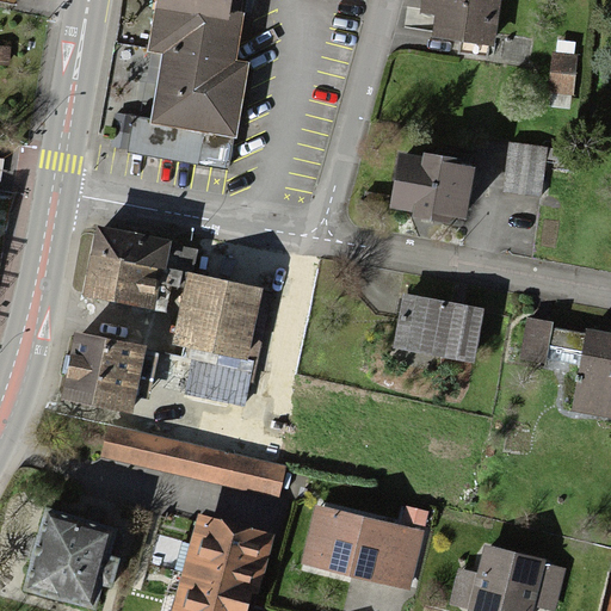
[(162,47),(148,122),(233,137),(246,63),(233,61),(244,0),(158,0),(150,44),(162,47)]
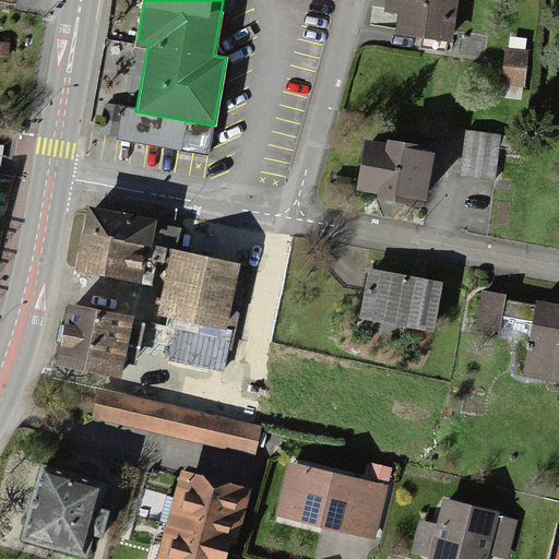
[(452,0),(396,0),(395,30),(450,34),(452,0)]
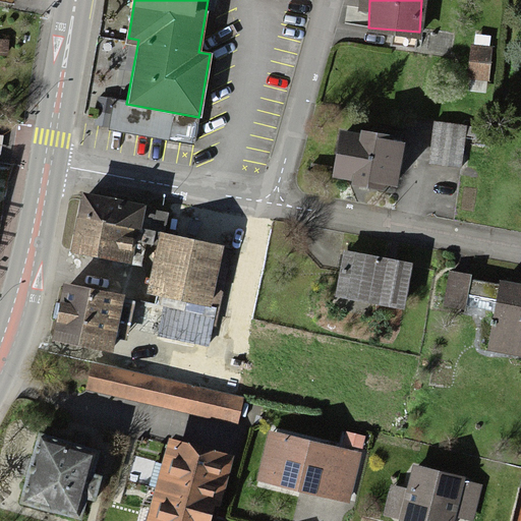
[(497,50),(474,46),(466,94),(487,98),(497,50)]
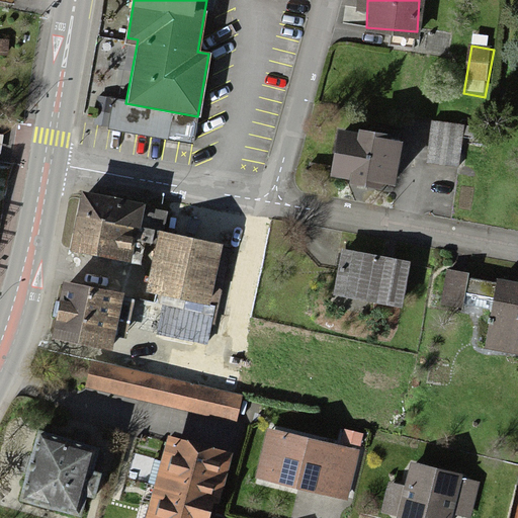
[(112,101),(107,128),(193,144),(197,116),(125,103),(112,101)]
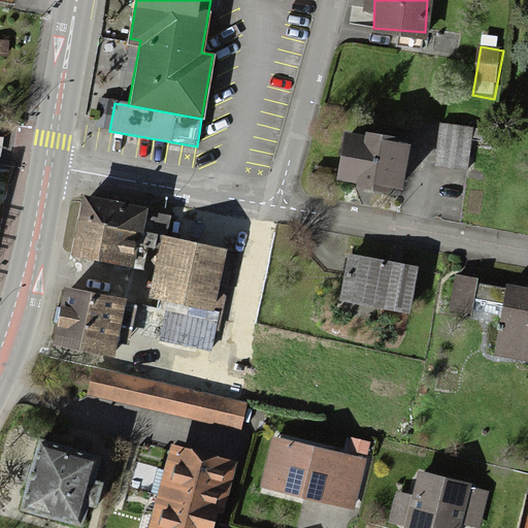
[(491,125),(438,121),(434,167),(468,170),(470,144),(489,145),(491,125)]
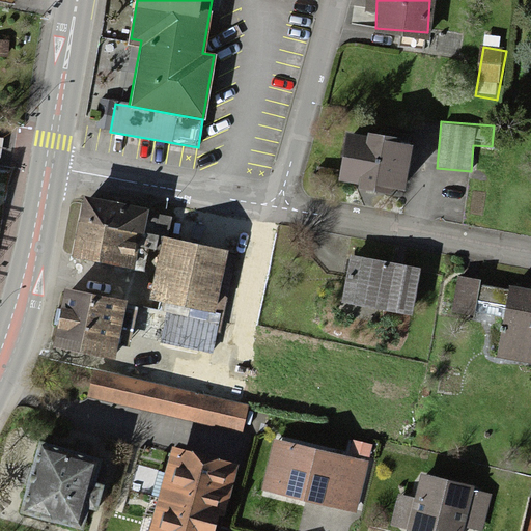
[(366,137),(346,134),(339,179),(360,183),(359,191),(391,196),(392,189),(404,191),(412,145),(400,143),(400,139),(367,133),(366,137)]
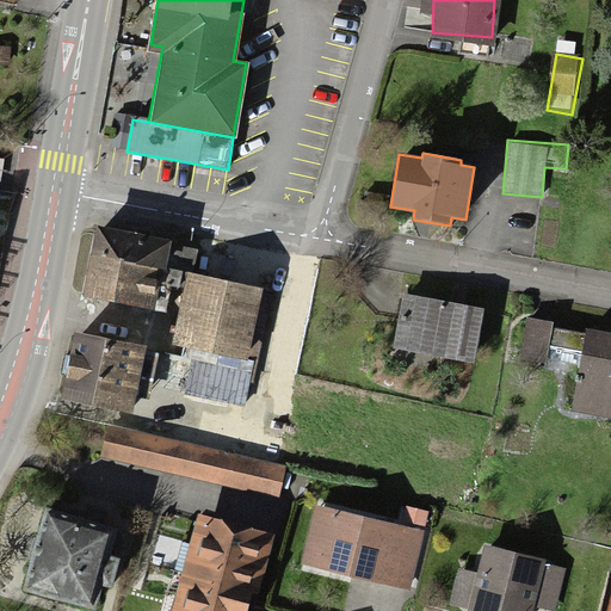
[(94,221),(82,285),(152,298),(164,234),(94,221)]
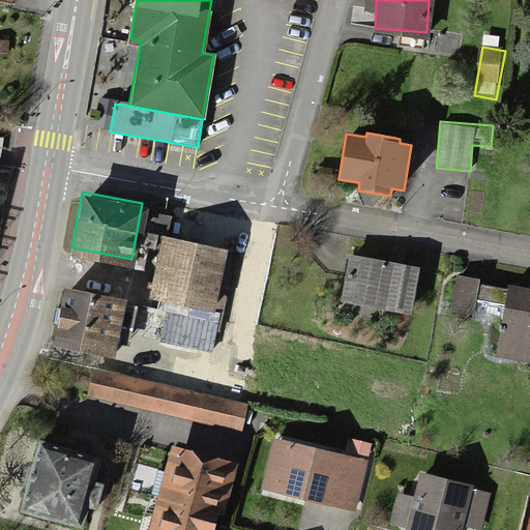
[(159,234),(147,287),(212,301),(225,248),(159,234)]
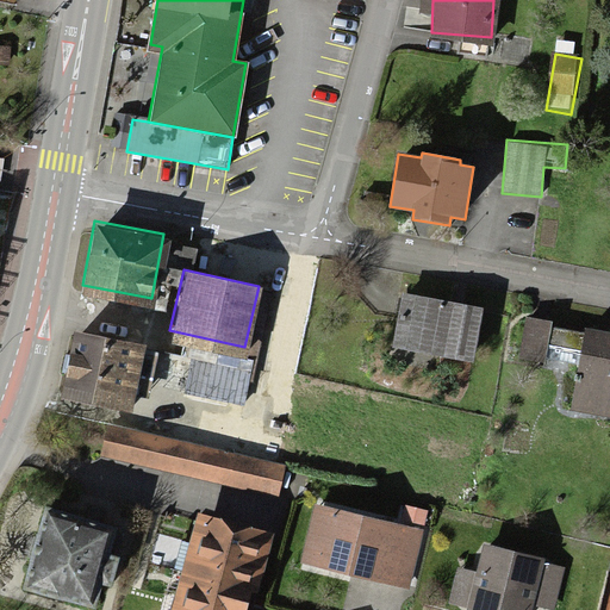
[(400,292),(392,338),(471,353),(479,305),(400,292)]
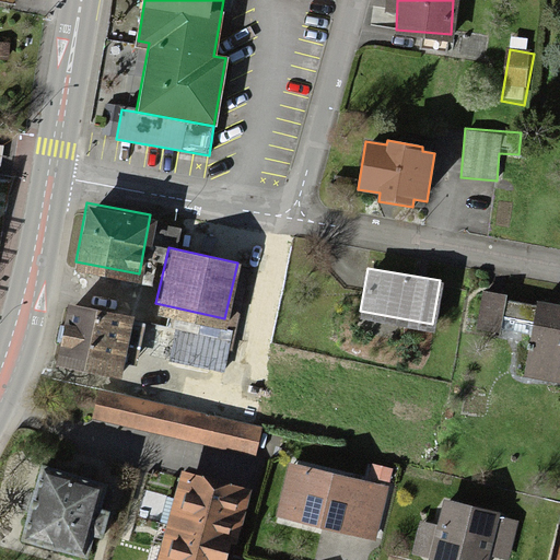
[(505,295),(482,291),(476,329),(499,334),(499,328),(504,300),(505,295)]
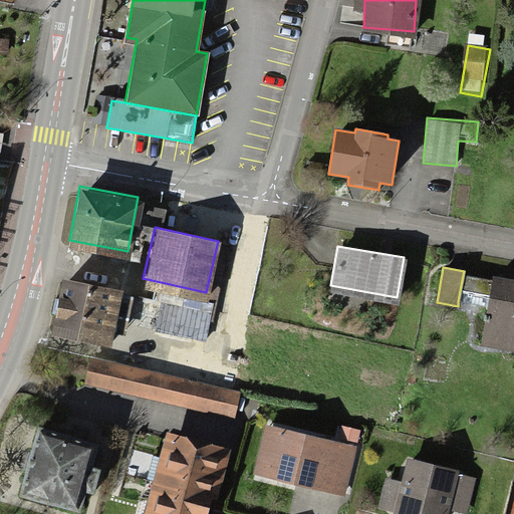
[(61,274),(50,324),(110,337),(121,288),(61,274)]
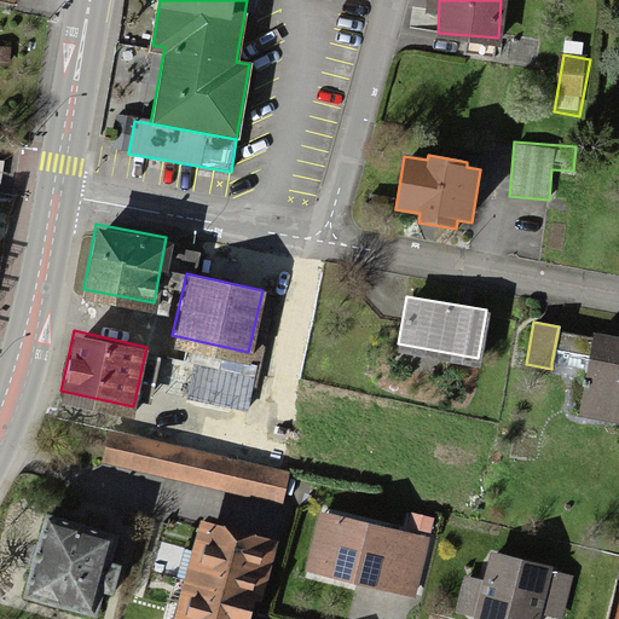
[(591,336),(559,331),(551,363),(585,369),(591,336)]
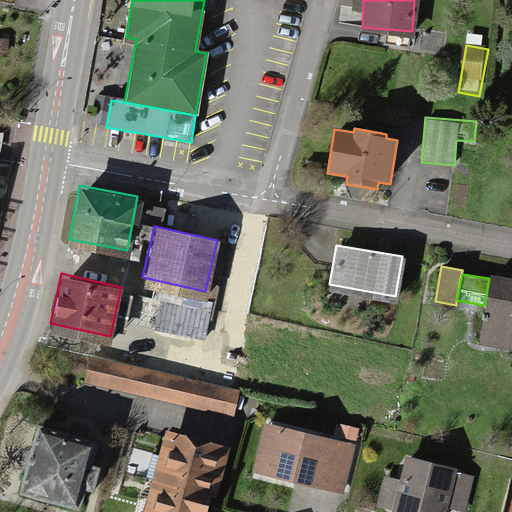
[(484,305),(476,346),(511,352),(511,280),(490,276),(489,279),(484,305)]
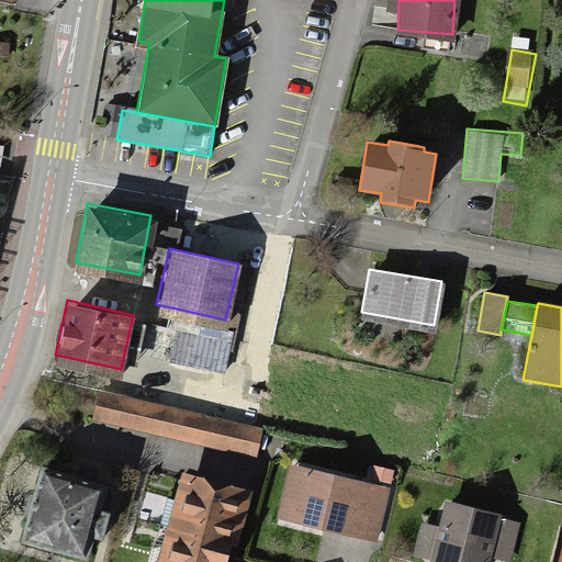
[(94,397),(89,419),(170,436),(175,415),(94,397)]
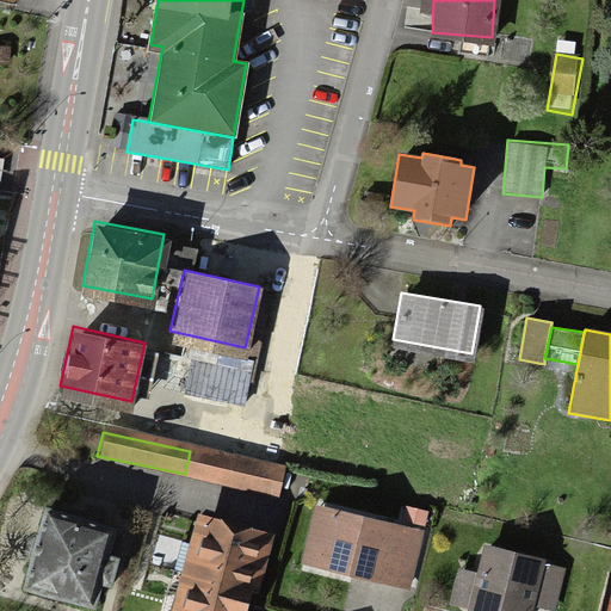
[(277,493),(282,470),(190,451),(185,474),(277,493)]
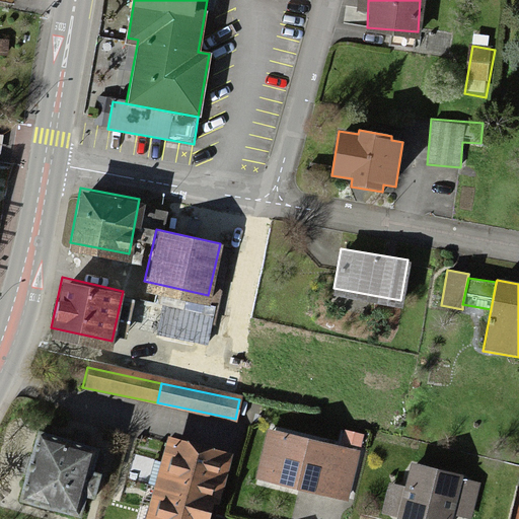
[(35,431),(21,488),(72,501),(86,444),(35,431)]
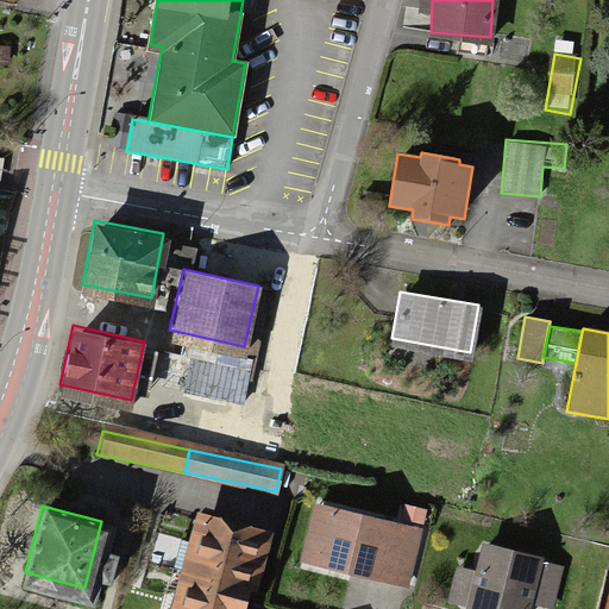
[(199,509),(170,608),(244,608),(267,528),(199,509)]
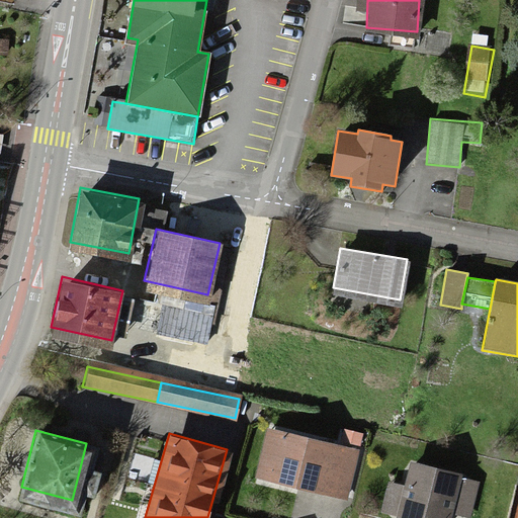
[(346,499),(357,454),(270,434),(259,479),(346,499)]
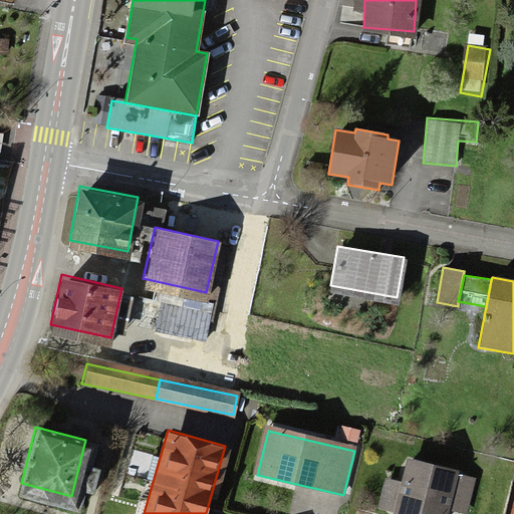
[(446,513),(447,509),(456,473),(401,459),(387,513),(446,513)]
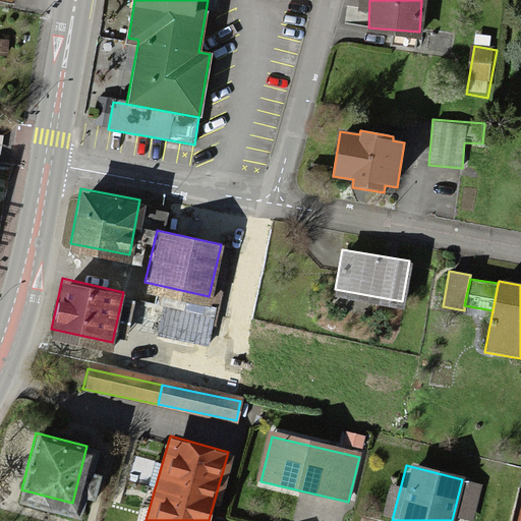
[(462,479),(453,516),(472,520),(482,483),(462,479)]
